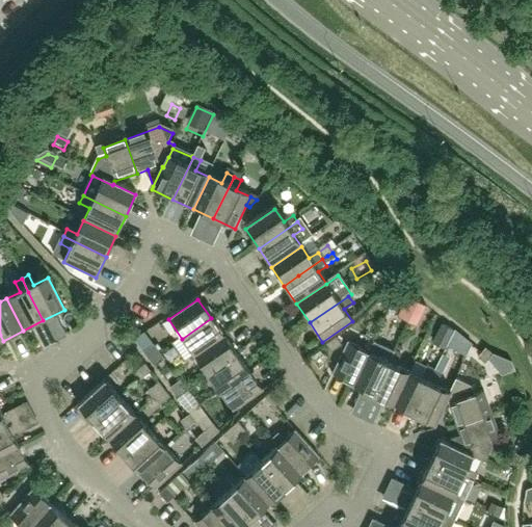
[(397,320),(407,326),(418,306),(406,300),(397,320)]
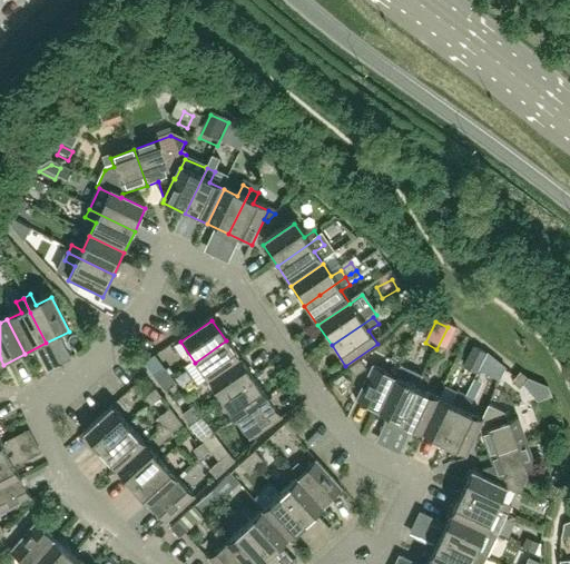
[(457,332),(448,327),(436,349),(445,354),(457,332)]
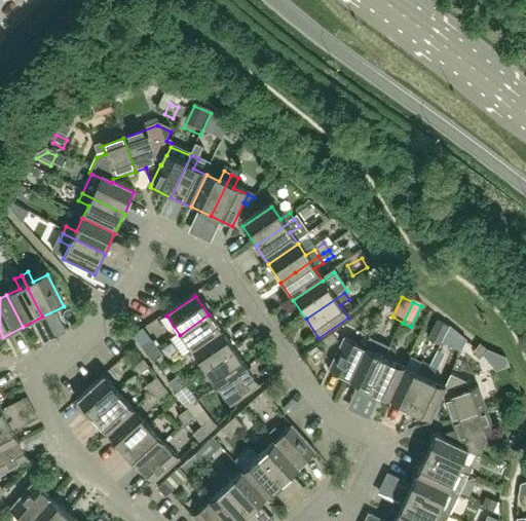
[(192,354),(222,333),(209,314),(180,335),(192,354)]
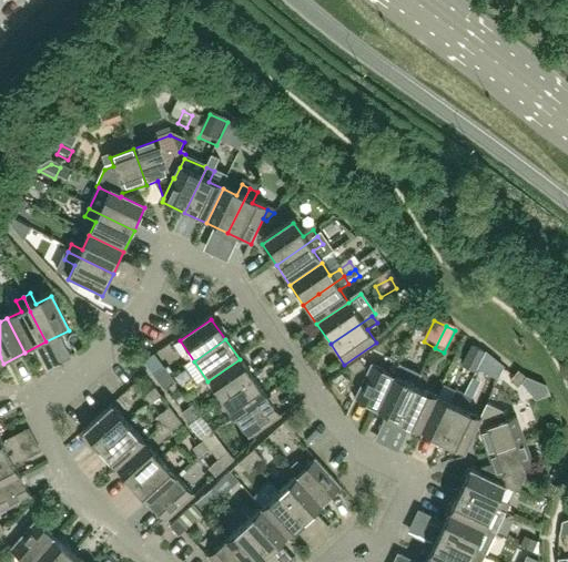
[(165,374),(188,360),(179,345),(156,358),(165,374)]
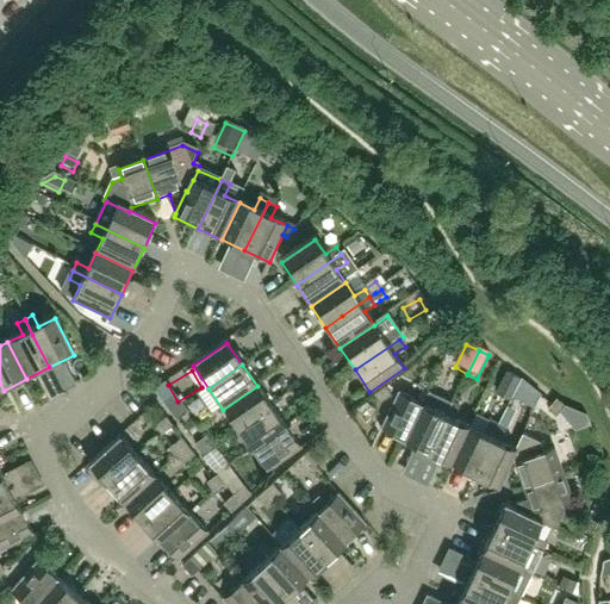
[(497,393),(511,400),(520,381),(506,375),(497,393)]
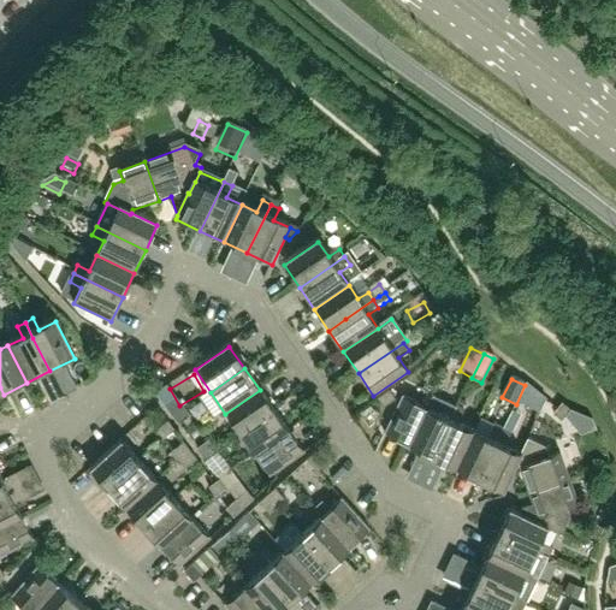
[(240,436),(274,412),(260,390),(225,414),(240,436)]
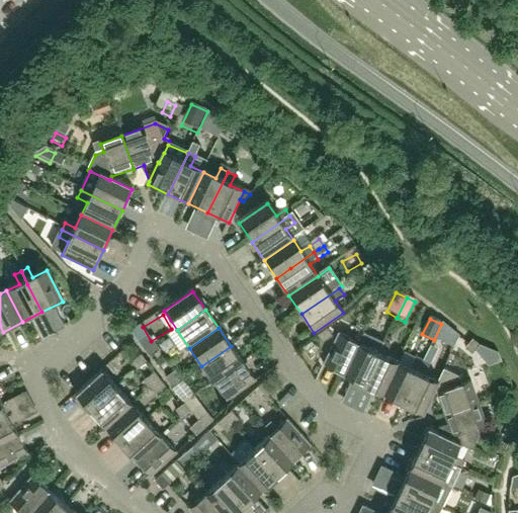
[(332,339),(328,332),(327,331),(318,338),(323,345),(332,339)]
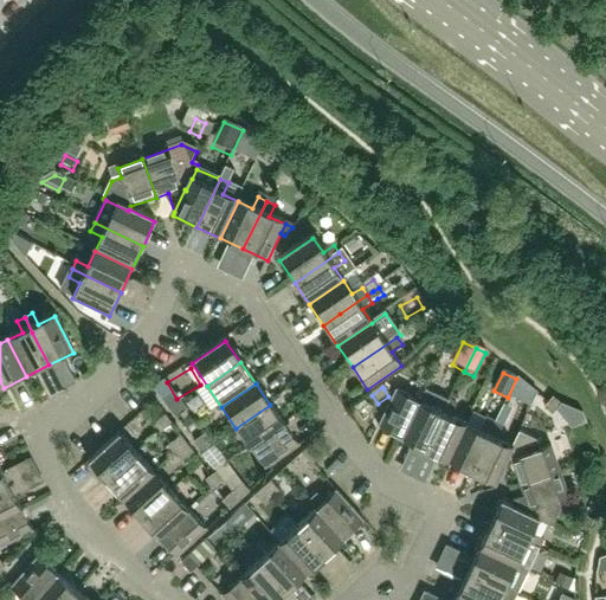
[(403,442),(420,405),(395,393),(378,430),(403,442)]
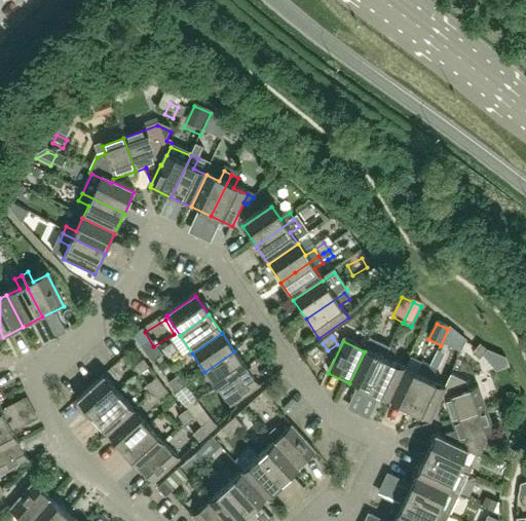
[(369,393),(389,350),(369,341),(365,351),(349,383),(369,393)]
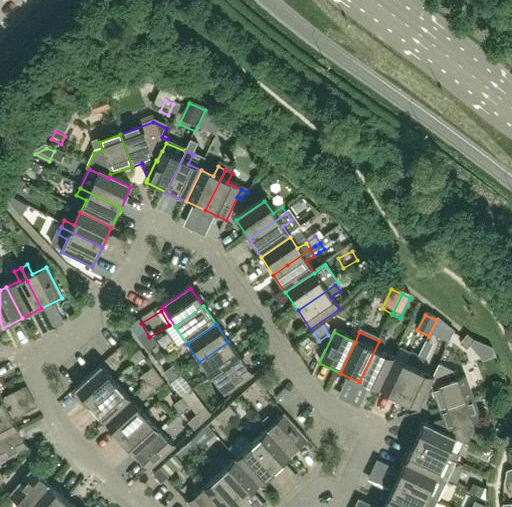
[(138,342),(143,348),(152,341),(147,334),(138,342)]
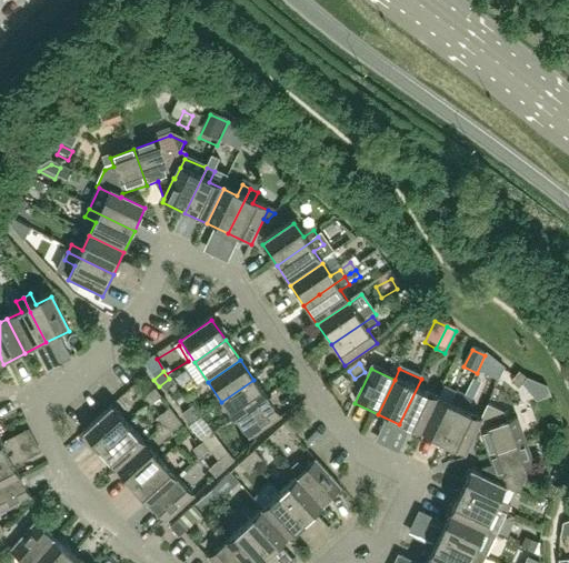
[(519,392),(527,382),(519,375),(511,385),(519,392)]
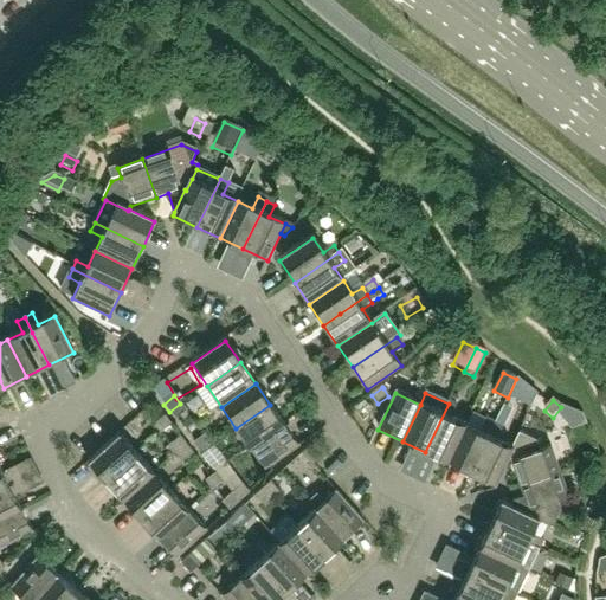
[(187,412),(180,404),(169,412),(175,420),(187,412)]
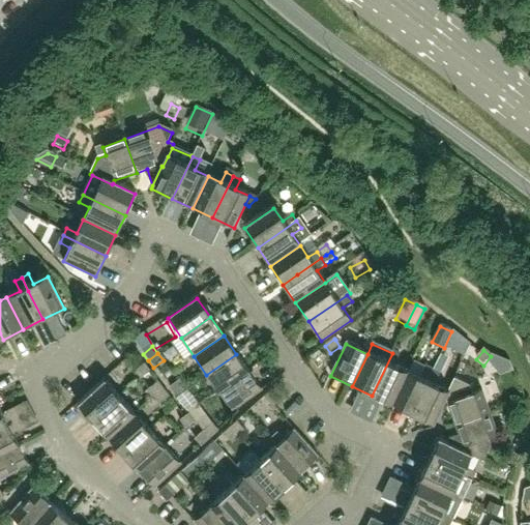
[(392,405),(408,373),(394,367),(400,356),(392,353),(372,396),(392,405)]
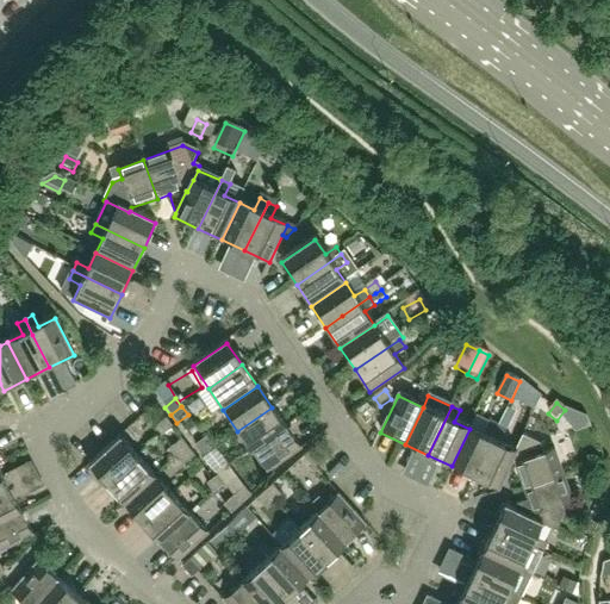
[(251,452),(286,429),(272,408),(237,431),(251,452)]
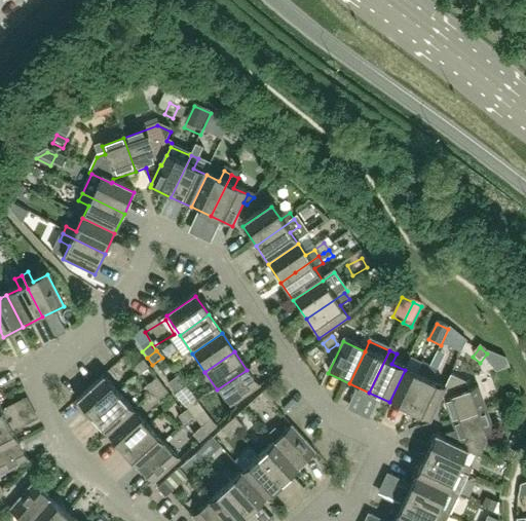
[(437,355),(431,367),(439,370),(444,358),(437,355)]
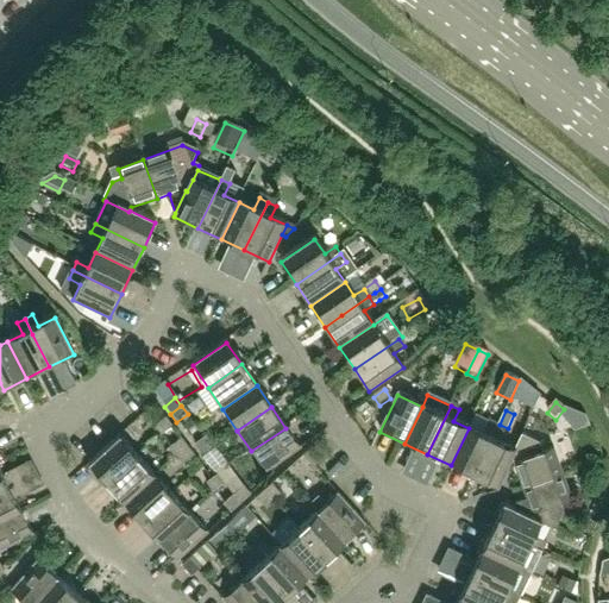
[(173,429),(165,421),(155,429),(161,438),(173,429)]
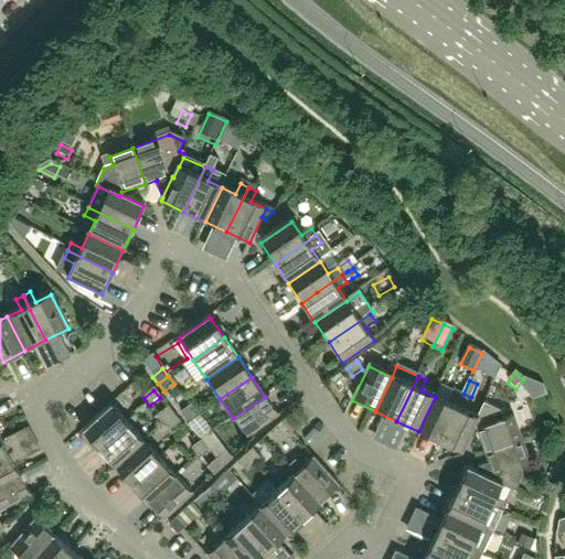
[(439,442),(461,397),(454,393),(448,404),(435,397),(418,431),(439,442)]
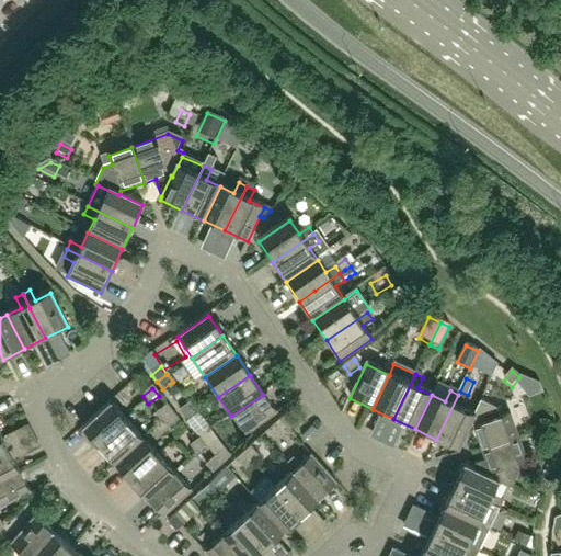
[(245,437),(277,416),(263,395),(231,416),(245,437)]
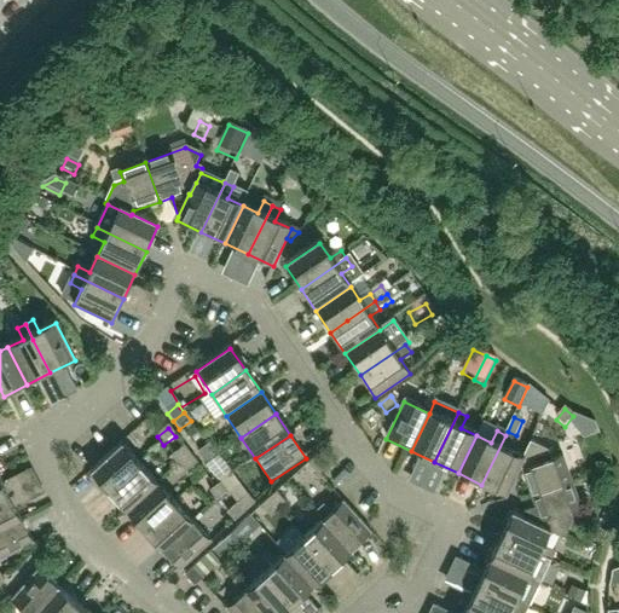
[(518,469),(524,458),(508,451),(514,439),(505,435),(481,485),(507,497),(519,470),(518,469)]
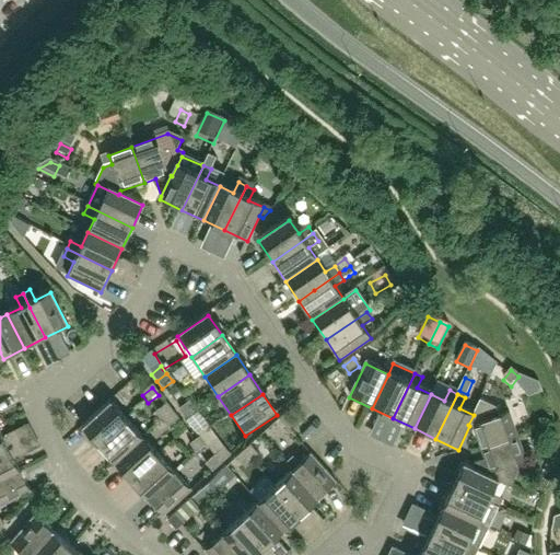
[(516,438),(509,415),(500,418),(497,409),(480,402),(474,415),(468,425),(469,426),(473,427),(481,451),(516,438)]
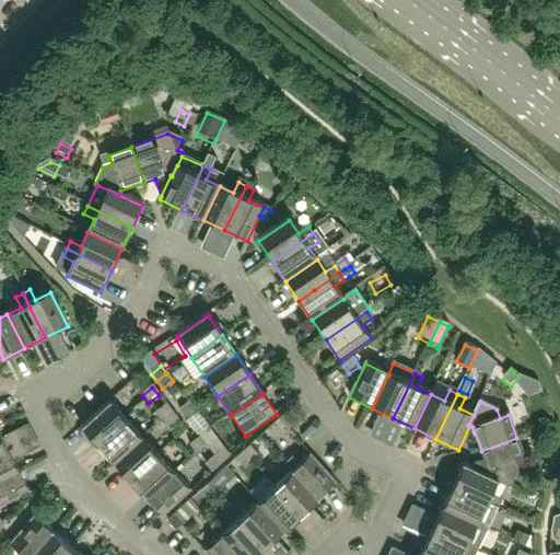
[(98,448),(127,423),(109,404),(82,429),(98,448)]
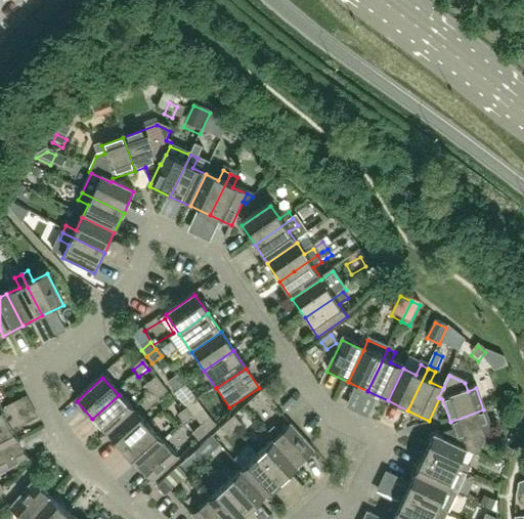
[(168,385),(173,392),(182,385),(177,378),(168,385)]
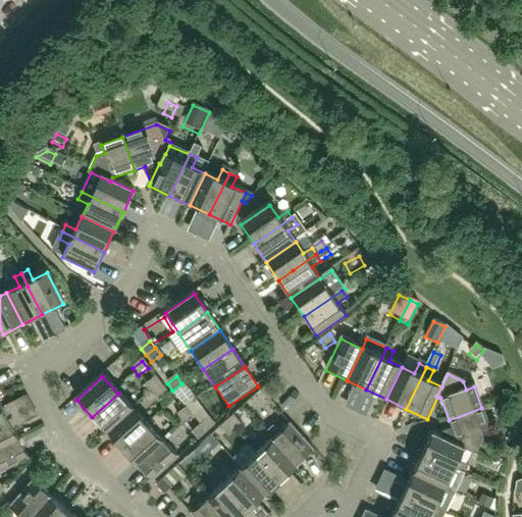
[(146,385),(151,393),(161,385),(155,378),(146,385)]
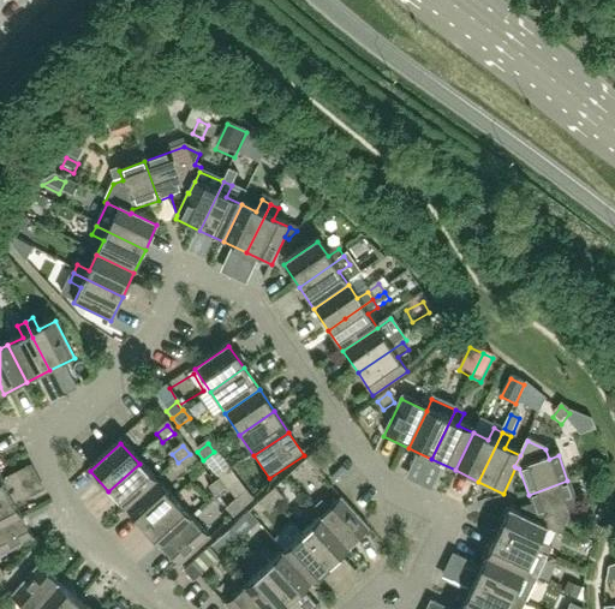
[(220,460),(214,452),(203,460),(209,469),(220,460)]
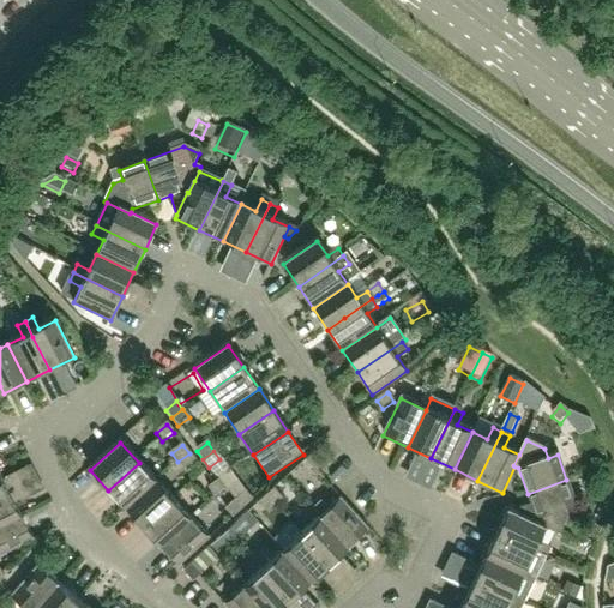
[(196,462),(190,453),(178,462),(185,470),(196,462)]
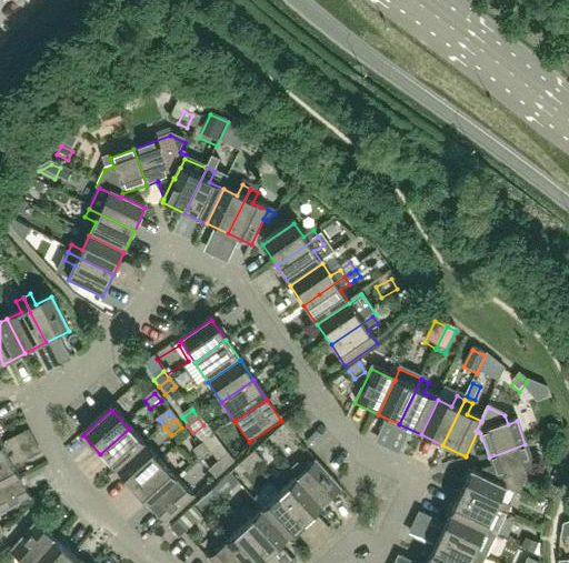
[(299,431),(292,423),(291,421),(283,428),(292,438),(299,431)]
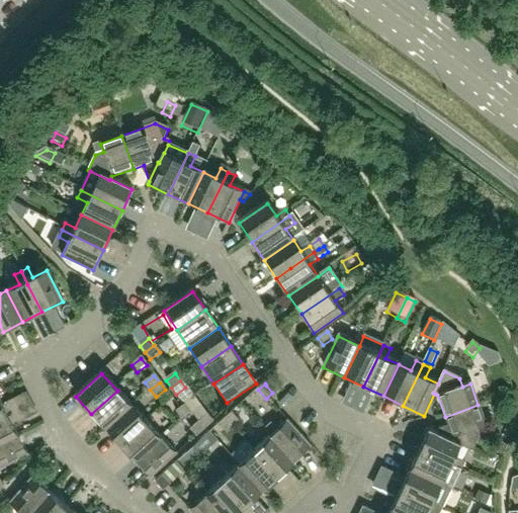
[(106,430),(132,407),(117,391),(91,414),(106,430)]
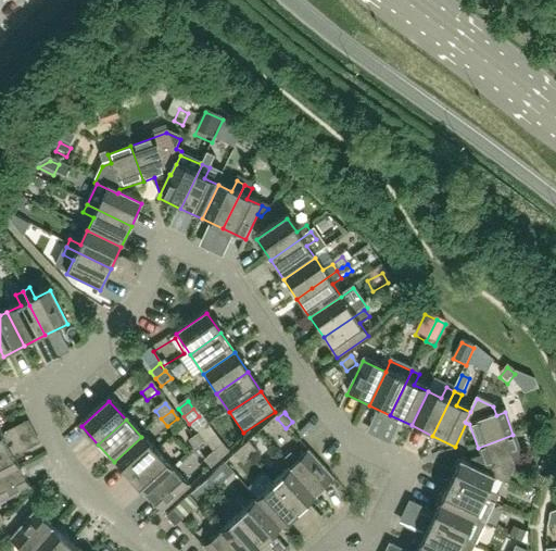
[(515,470),(513,462),(521,459),(513,435),(478,448),(481,458),(470,462),(468,466),(484,474),(483,475),(494,480),(507,486),(515,470)]
